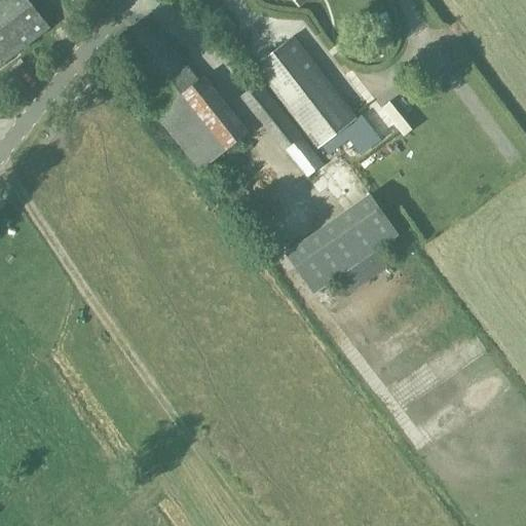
[(27,0),(0,0),(0,67),(50,29),(27,0)]
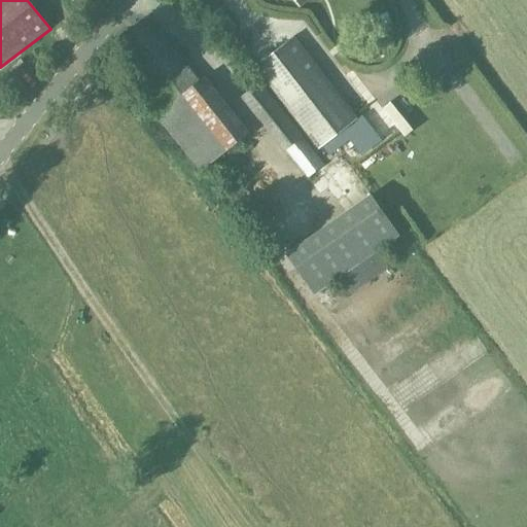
[(199,81),(183,61),(186,58),(146,23),(119,53),(159,89),(145,103),(201,173),(249,135),(205,76),(199,81)]
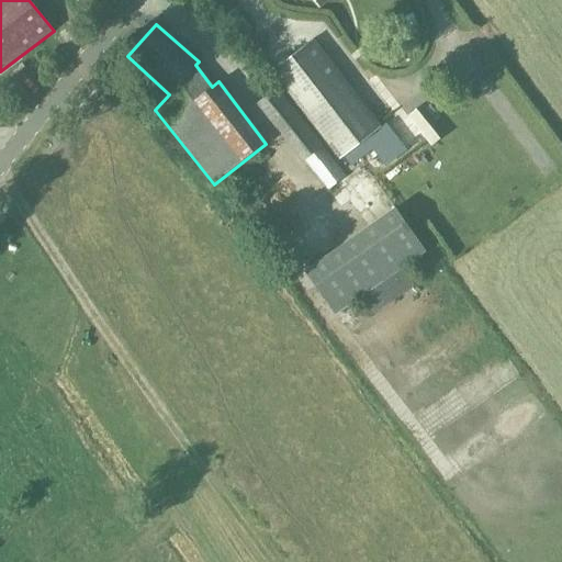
[(312,42),(272,72),(340,160),(380,130),(312,42)]
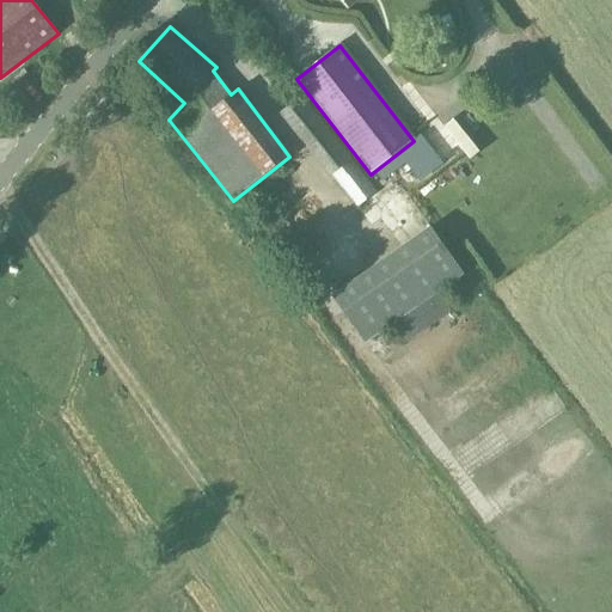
[(280,115),(331,178),(334,176),(359,208),(379,193),(303,97),(280,115)]
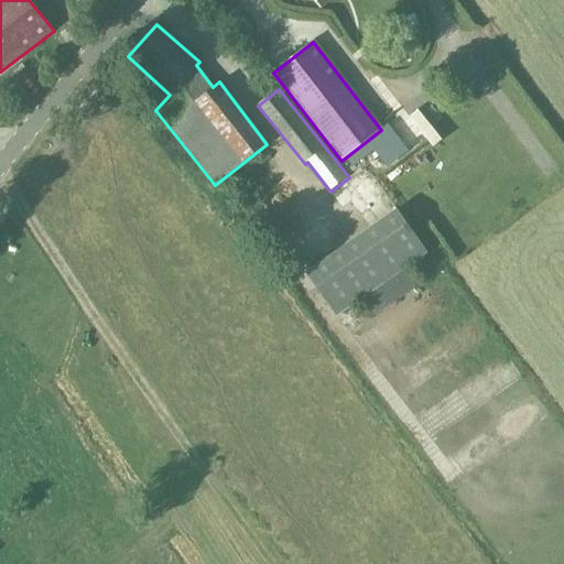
[(398,210),(308,275),(338,316),(362,300),(375,317),(418,286),(405,270),(429,252),(398,210)]
